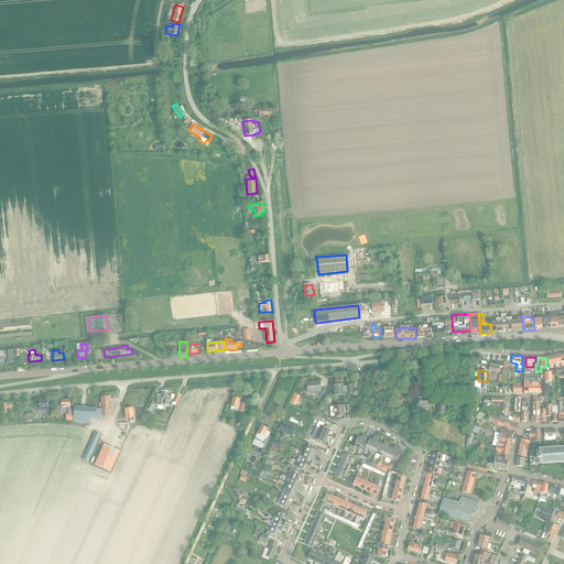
[(545,386),(551,386),(551,373),(545,372),(545,380),(541,380),(541,379),(541,376),(524,375),(524,379),(523,383),(524,393),(541,393),(541,386),(545,386)]
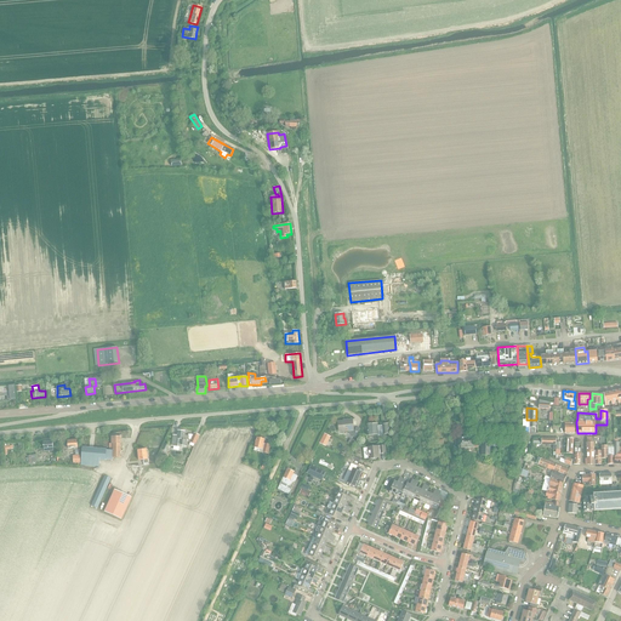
[(357,427),(354,431),(353,431),(352,420),(346,421),(346,422),(337,422),(339,431),(341,431),(342,432),(347,432),(347,433),(352,436),(352,437),(355,438),(360,429),(357,427)]
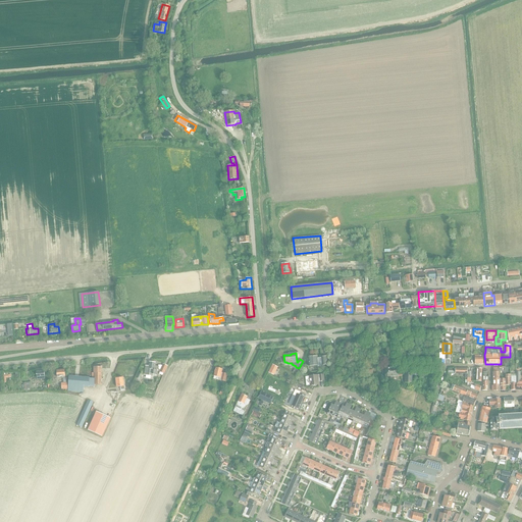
[(317,356),(308,357),(309,366),(318,366),(322,366),(322,365),(327,365),(326,357),(321,357),(321,358),(317,359),(317,356)]
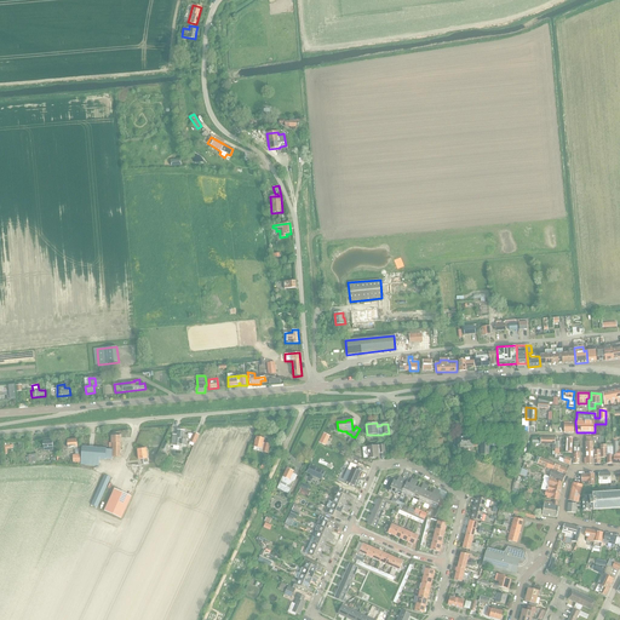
[(564,423),(564,432),(574,432),(574,425),(574,423),(564,423)]
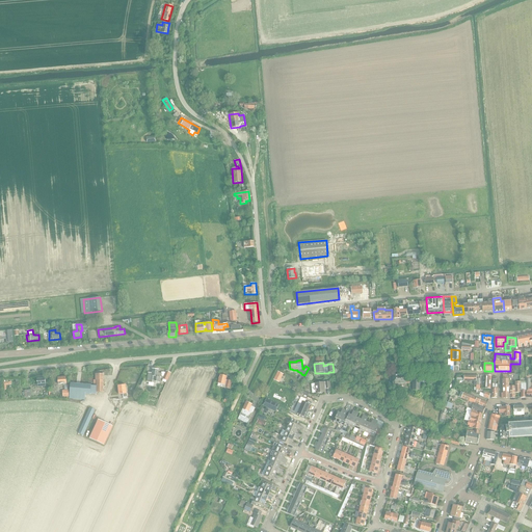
[(149,373),(147,382),(154,383),(154,381),(159,382),(160,377),(161,377),(163,378),(166,372),(161,372),(161,373),(158,373),(159,370),(153,369),(152,373),(149,373)]
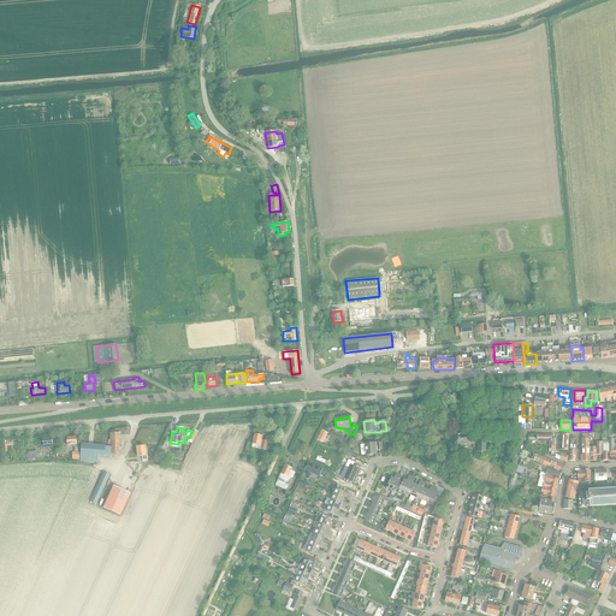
[(106,446),(105,457),(111,457),(111,454),(119,455),(120,434),(111,433),(111,440),(110,440),(110,444),(112,444),(112,448),(106,446)]
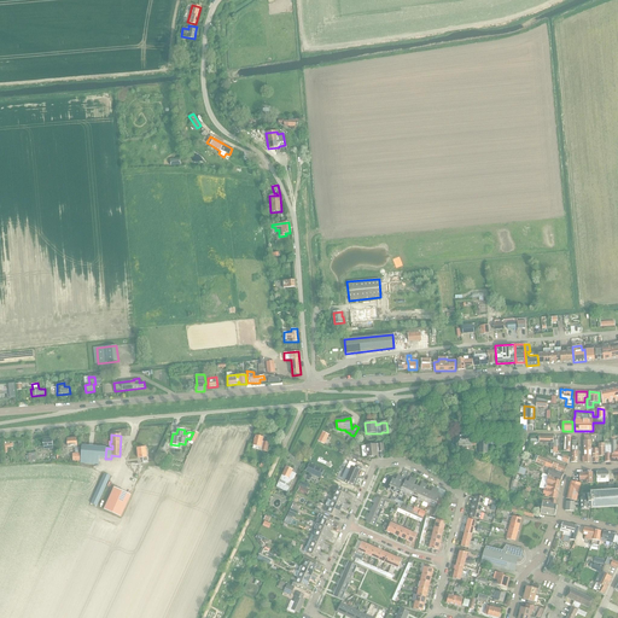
[(257,449),(268,452),(269,443),(263,441),(264,437),(256,435),(254,445),(257,447),(257,449)]
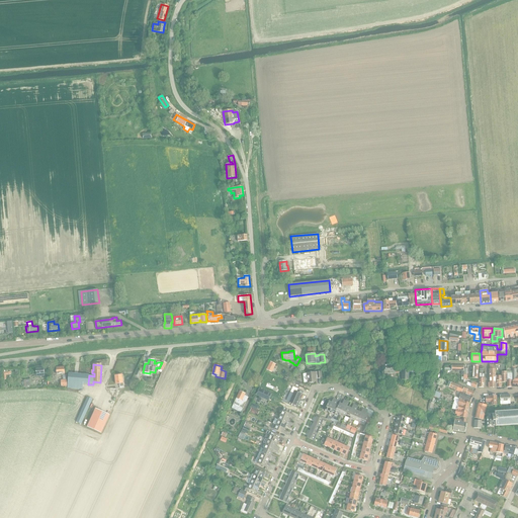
[(395,374),(399,374),(399,367),(396,367),(396,365),(382,365),(382,373),(385,374),(385,376),(391,376),(391,374),(395,374)]
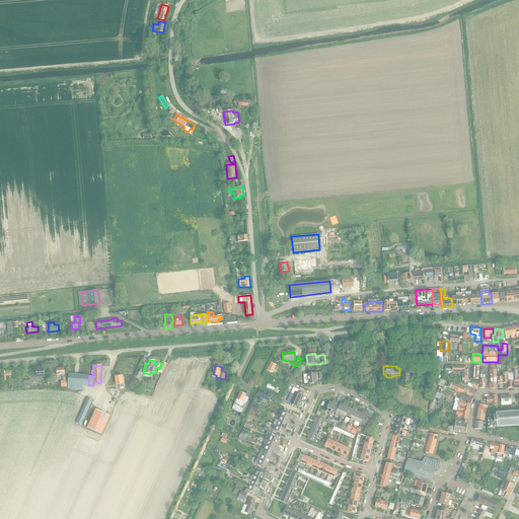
[(64,368),(56,368),(56,374),(60,374),(61,374),(61,376),(63,376),(63,380),(61,381),(61,387),(64,387),(64,389),(67,389),(67,387),(66,375),(65,376),(64,368)]
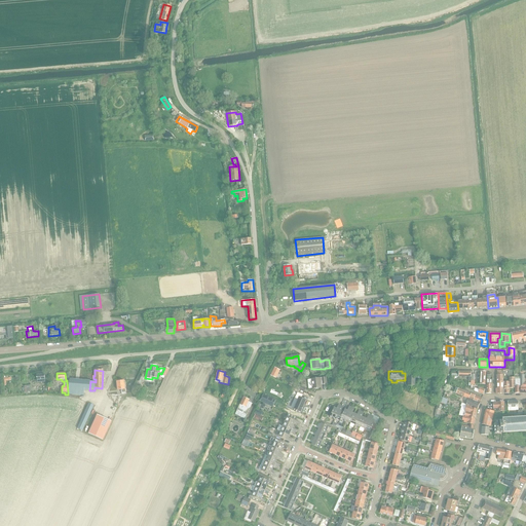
[(36,375),(37,382),(45,381),(44,374),(36,375)]
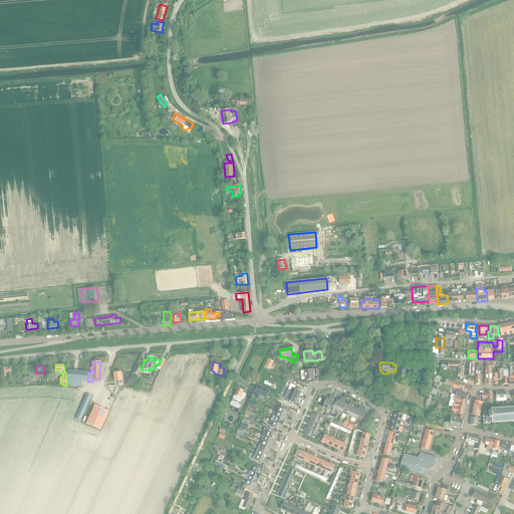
[(304,370),(305,379),(314,379),(314,375),(319,374),(318,369),(304,370)]
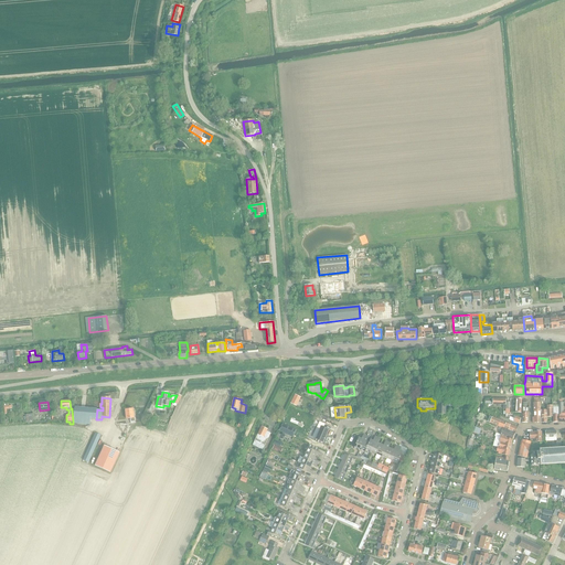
[(96,419),(97,409),(75,407),(74,424),(89,425),(91,418),(96,419)]
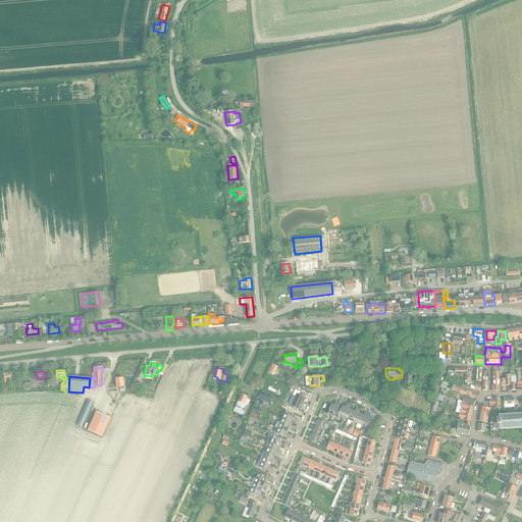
[(123,378),(120,378),(117,378),(117,379),(116,379),(117,387),(120,387),(121,392),(125,392),(123,378)]
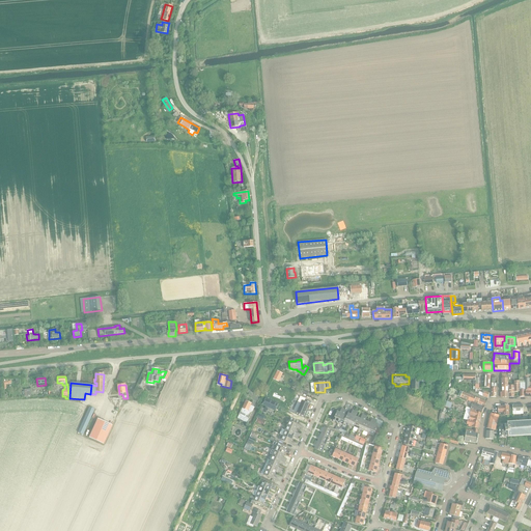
[(469,400),(484,408),(486,402),(464,393),(465,392),(463,391),(460,397),(469,400)]
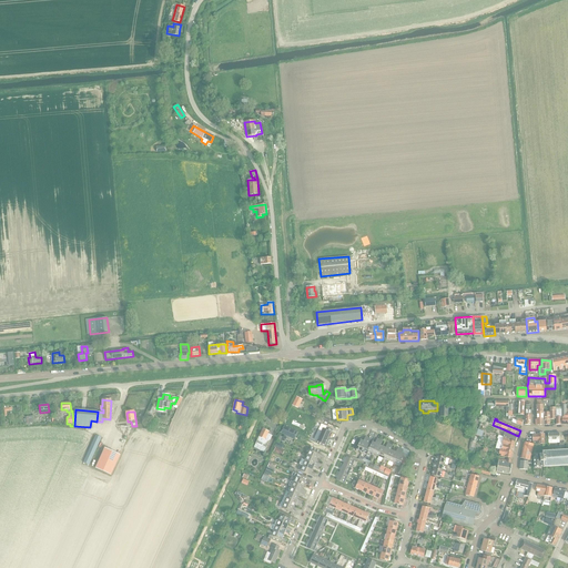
[(317,442),(325,445),(331,433),(325,430),(327,427),(322,424),(315,439),(317,440),(317,442)]
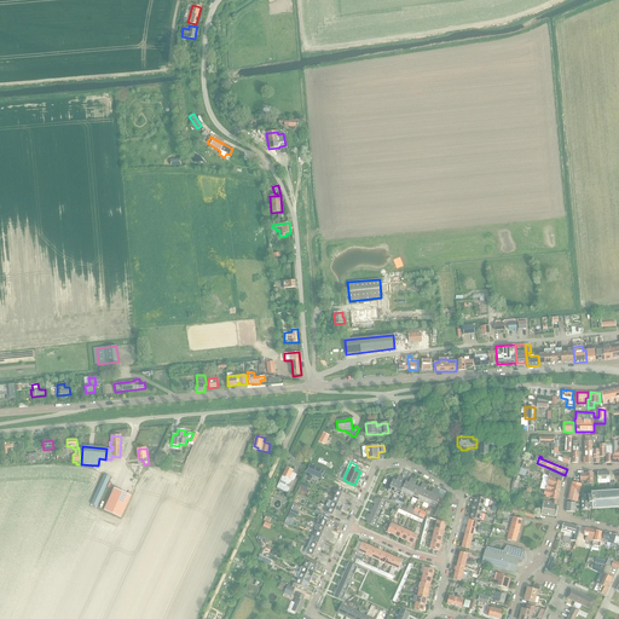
[(310,464),(306,472),(322,479),(324,472),(310,464)]
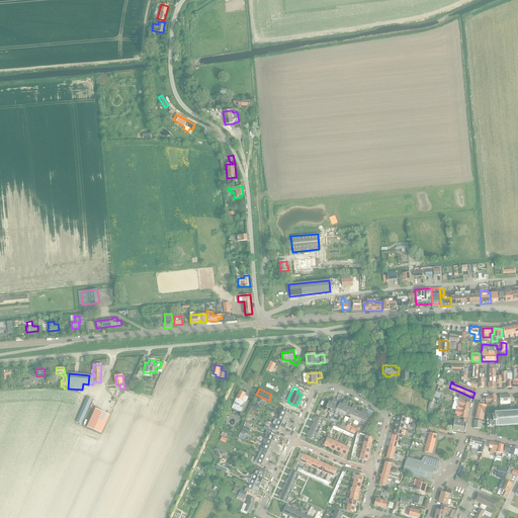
[(457,391),(456,393),(460,395),(459,399),(469,404),(472,398),(457,391)]
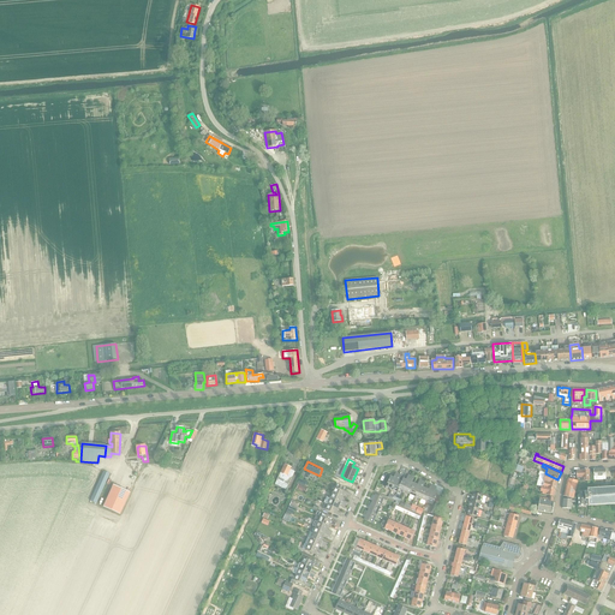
[(284,483),(288,485),(292,477),(287,475),(291,467),(285,465),(276,481),(284,484),(284,483)]
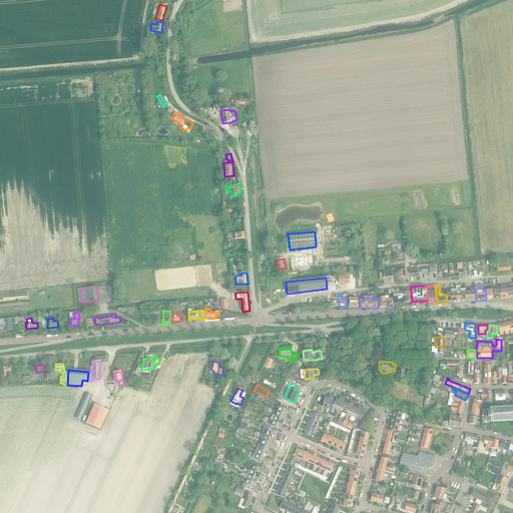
[(486,402),(492,402),(492,398),(491,392),(485,392),(485,393),(480,393),(481,399),(486,399),(486,402)]
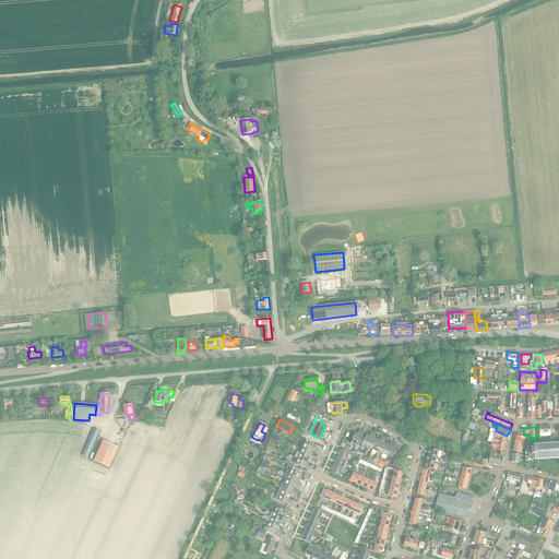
[(539,436),(539,437),(550,436),(550,427),(539,427),(539,436)]
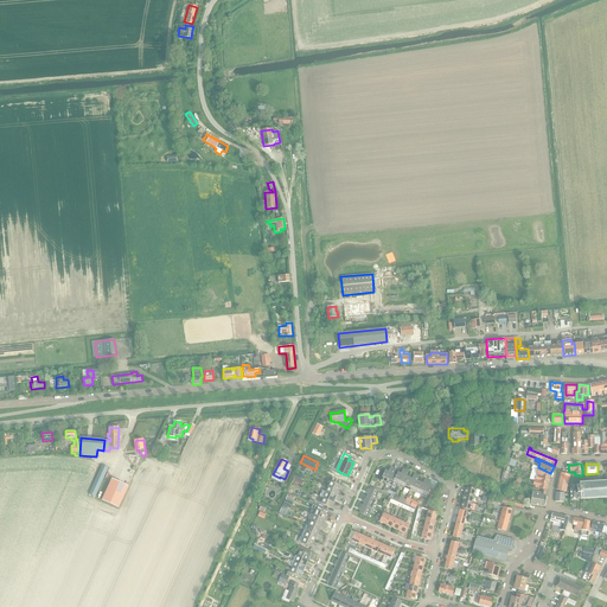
[(89,494),(95,497),(109,467),(103,465),(89,494)]
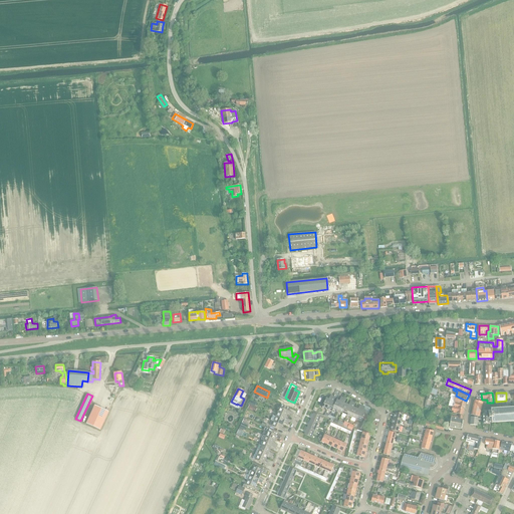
[(466,401),(456,396),(452,394),(450,397),(452,398),(451,401),(456,403),(465,405),(466,401)]
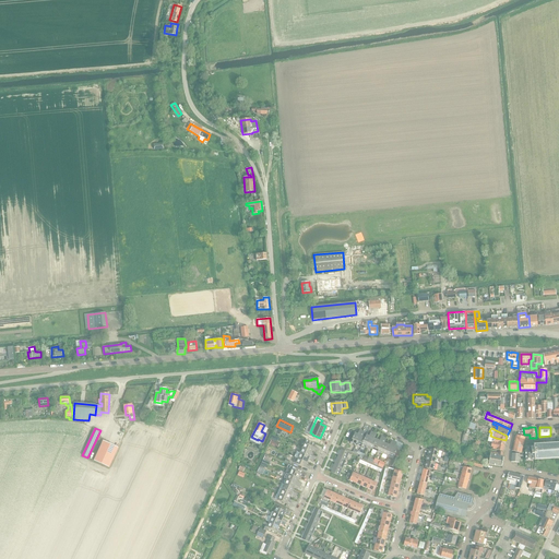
[(352,431),(347,441),(351,442),(351,443),(355,445),(354,447),(355,447),(363,431),(359,430),(357,435),(355,433),(352,431)]
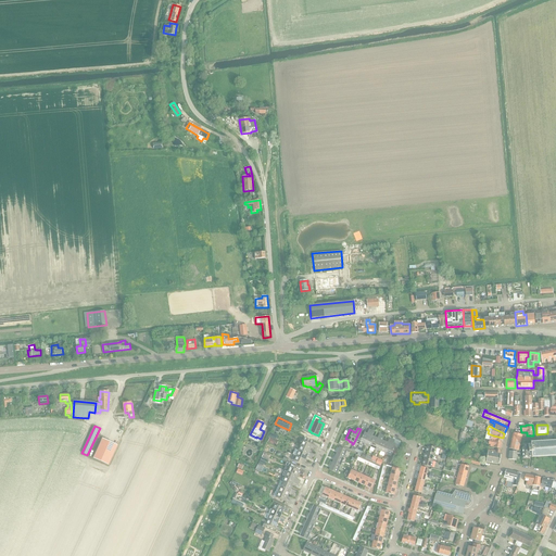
[(363,436),(361,434),(363,430),(361,429),(353,444),(354,444),(354,443),(359,445),(361,443),(363,436)]
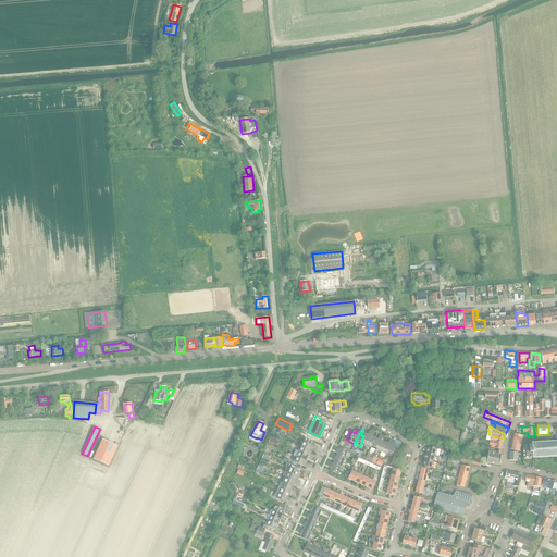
[(366,447),(372,431),(370,430),(368,435),(364,434),(363,436),(361,444),(364,445),(364,446),(366,447)]
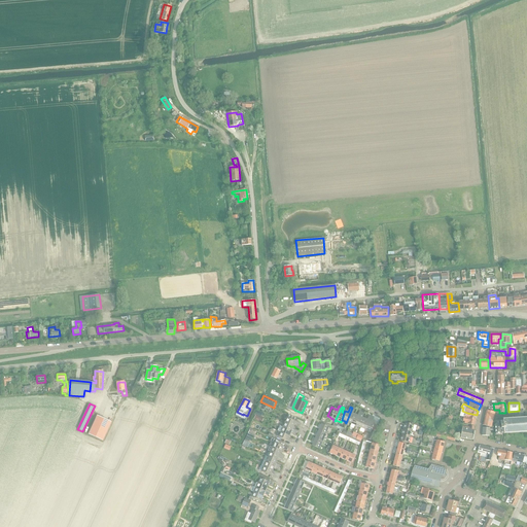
[(351,424),(355,415),(352,414),(354,410),(352,408),(346,423),(347,423),(347,422),(351,424)]
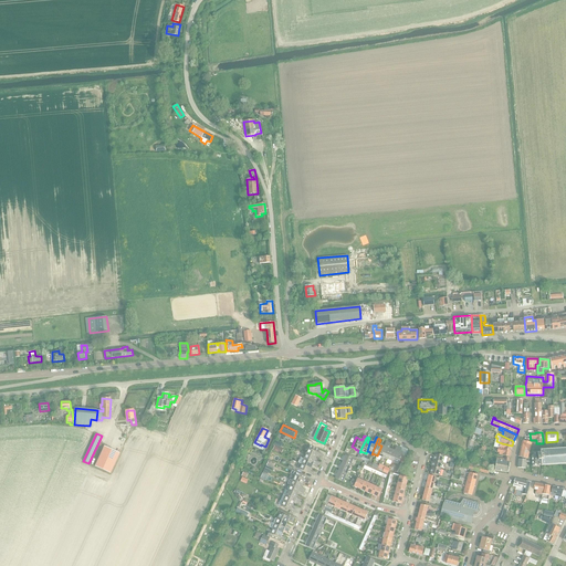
[(495,440),(493,447),(499,448),(500,448),(511,451),(512,446),(502,443),(496,441),(495,440)]
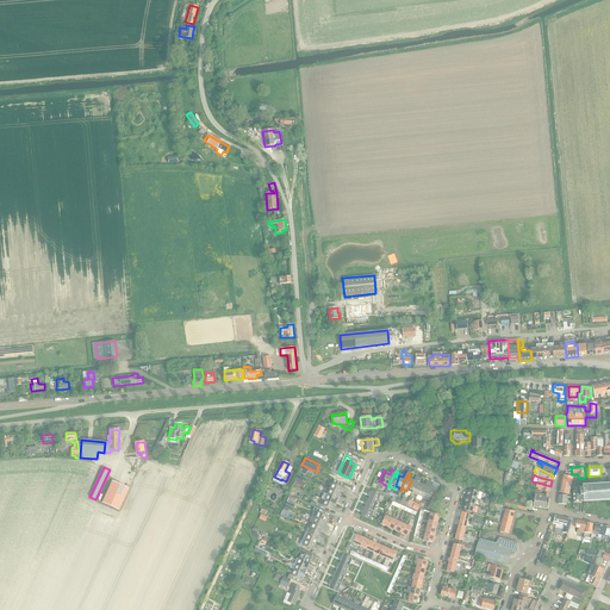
[(559,492),(568,495),(573,478),(564,475),(559,492)]
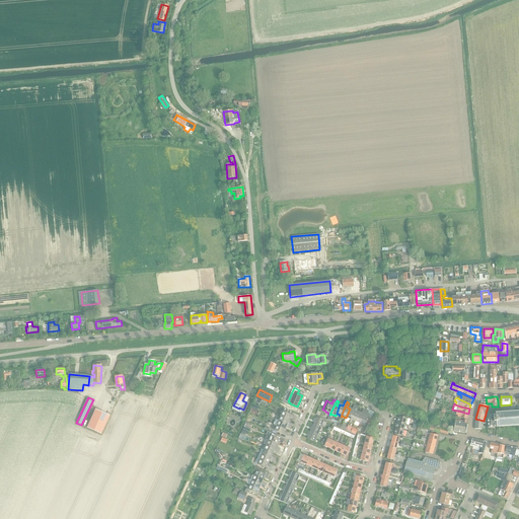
[(346,418),(345,421),(349,422),(349,420),(350,421),(356,406),(354,405),(352,410),(350,409),(346,418)]
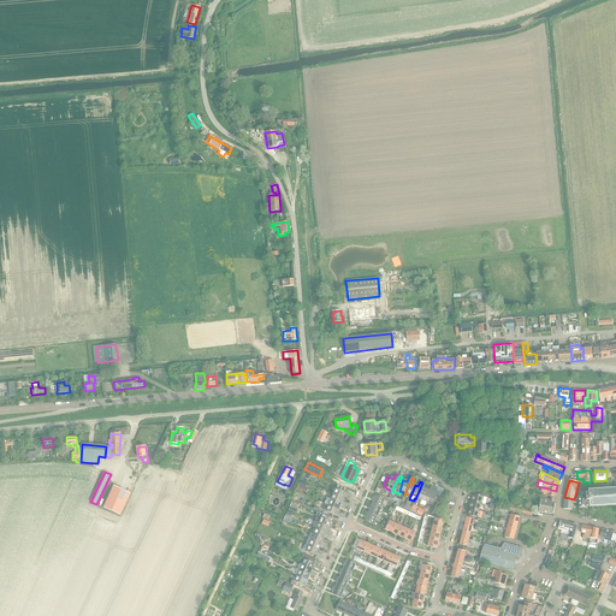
[(421,501),(426,490),(424,489),(426,484),(422,483),(415,499),(416,499),(418,498),(421,501)]
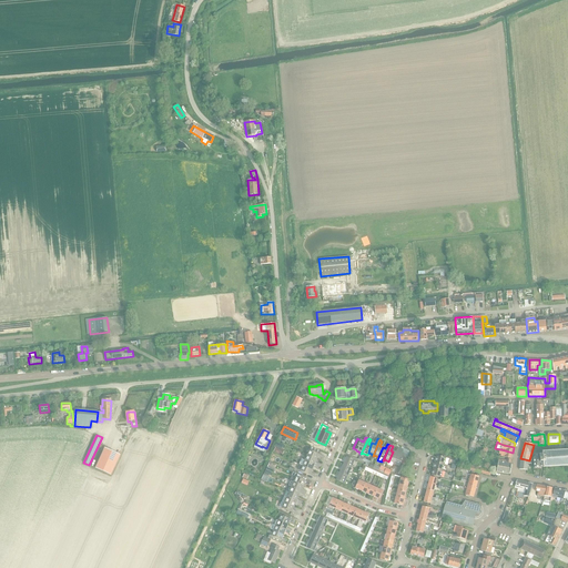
[(310,450),(307,456),(316,460),(317,457),(323,459),(324,457),(318,455),(320,450),(311,447),(310,450)]
